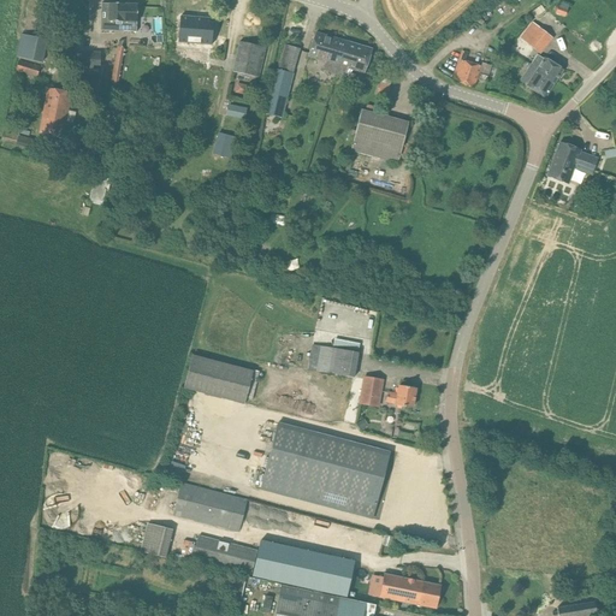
[(110,4),(101,4),(100,29),(114,30),(114,21),(124,22),(124,30),(137,31),(138,5),(110,4)]
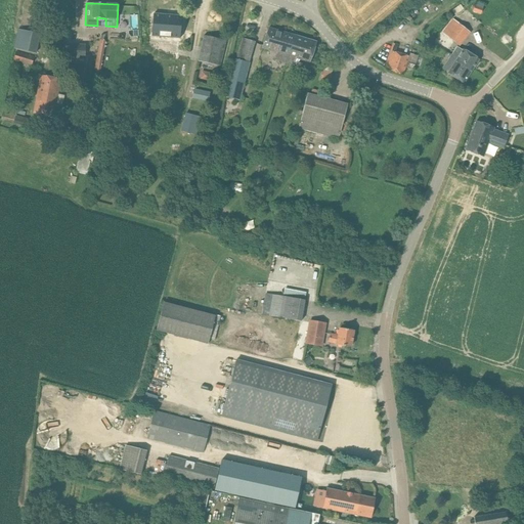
[(180,34),(181,16),(154,14),(153,31),(180,34)]
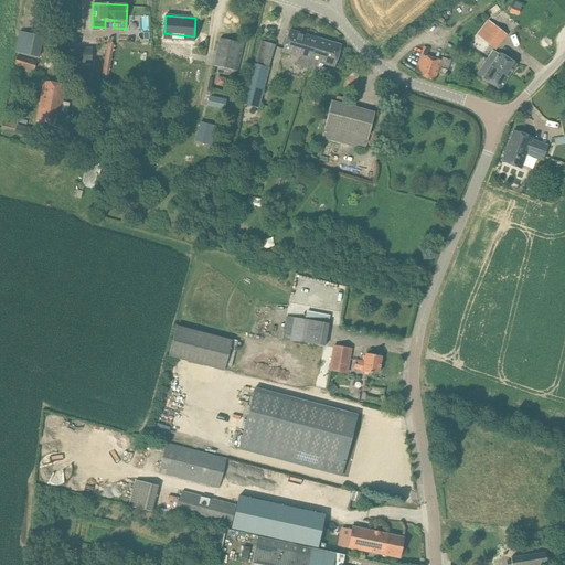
[(507,35),(489,21),(478,35),(496,49),(507,35)]
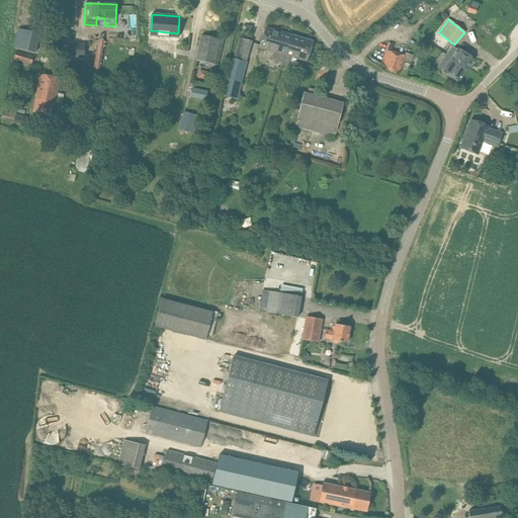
[(273,60),(284,63),(292,35),(266,27),(259,48),(275,53),(273,60)]
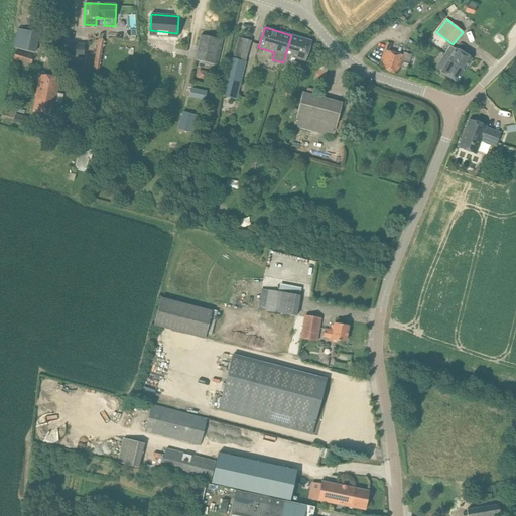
[(40,33),(18,28),(14,49),(36,54),(40,33)]
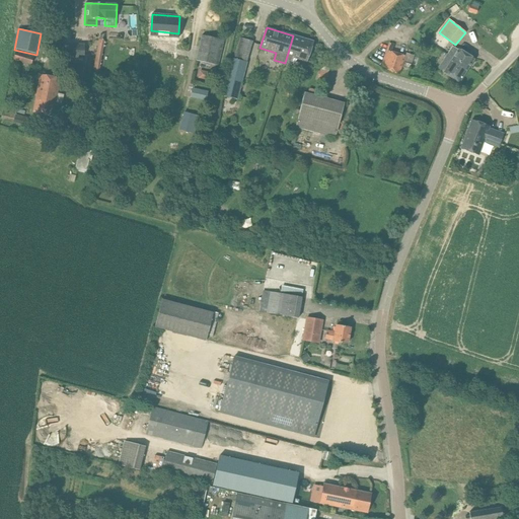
[(218,66),(223,41),(203,35),(197,60),(218,66)]
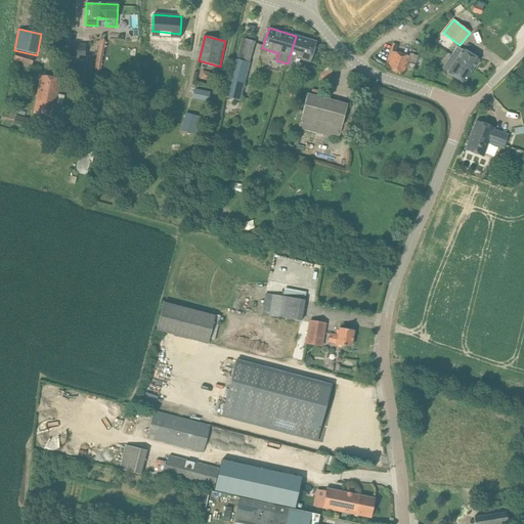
[(296,36),(288,63),(292,64),(294,57),(310,62),(317,42),(296,36)]
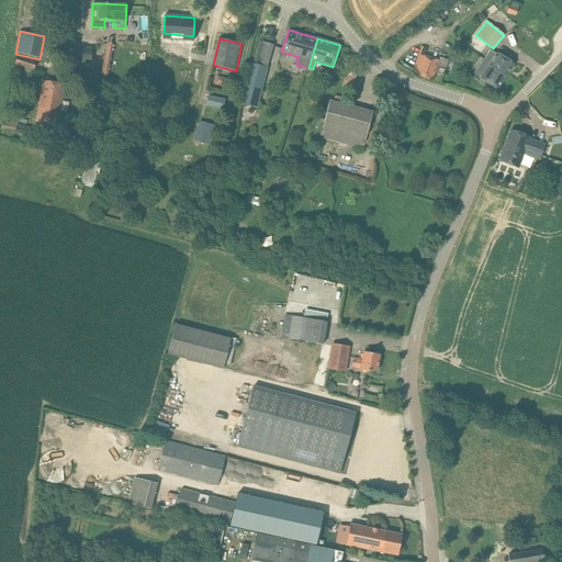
[(273,45),(260,41),(254,64),(250,63),(240,104),(257,108),(268,67),(267,67),(273,45)]
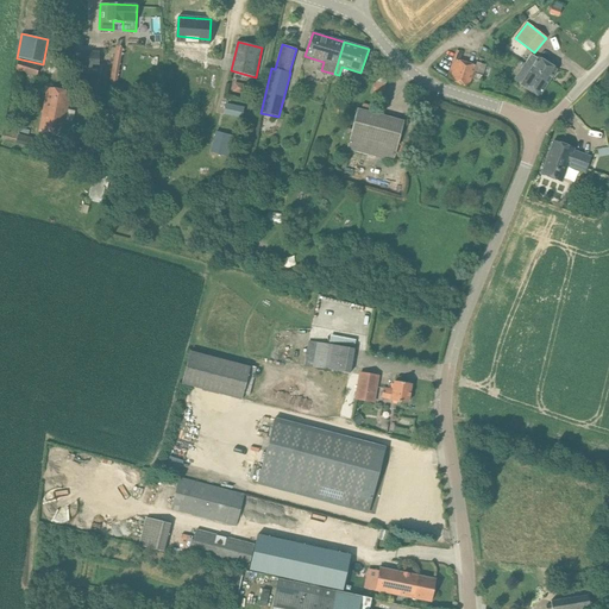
[(121,48),(115,46),(115,49),(114,54),(110,88),(115,89),(117,85),(121,48)]
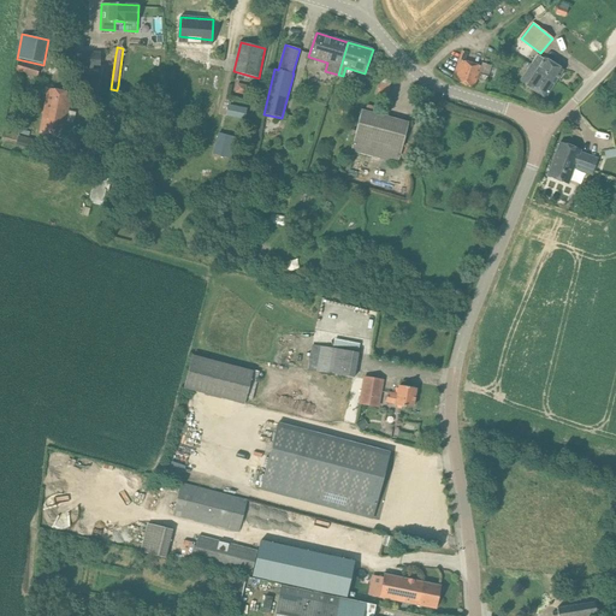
[(80,70),(84,70),(84,73),(83,73),(83,76),(87,86),(99,86),(99,75),(99,70),(100,70),(101,53),(80,52),(80,70)]
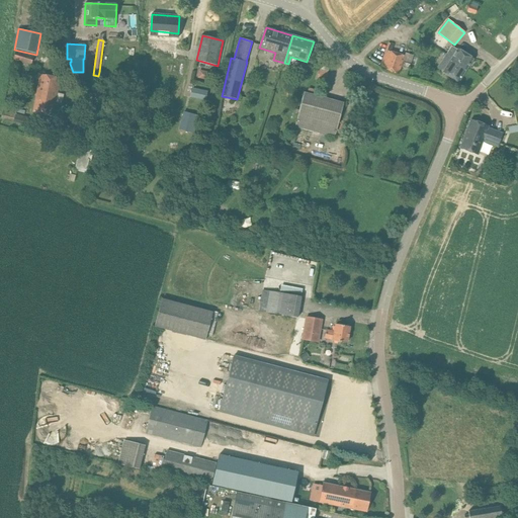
[(452,59),(467,69),(473,59),(458,50),(457,50),(452,47),(447,55),(452,59)]
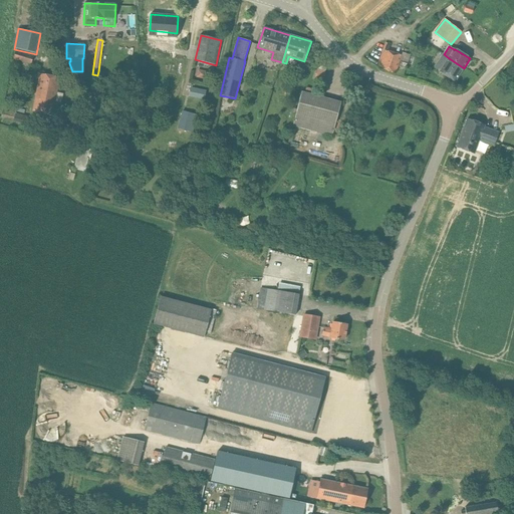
[(16,50),(13,60),(31,65),(33,55),(16,50)]
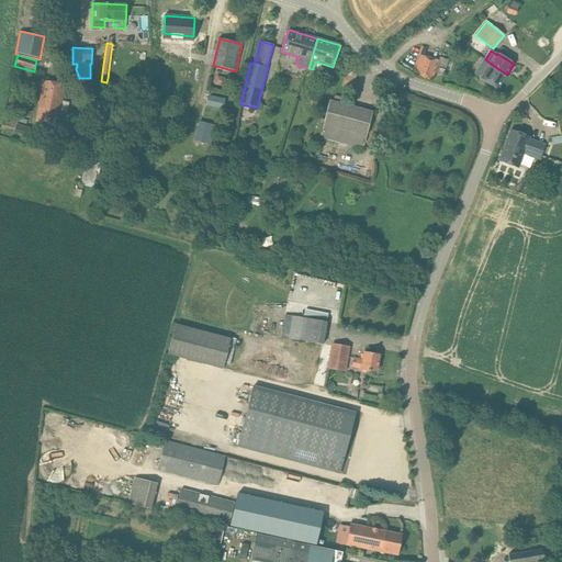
[(439,62),(420,55),(415,76),(416,76),(433,81),(439,62)]
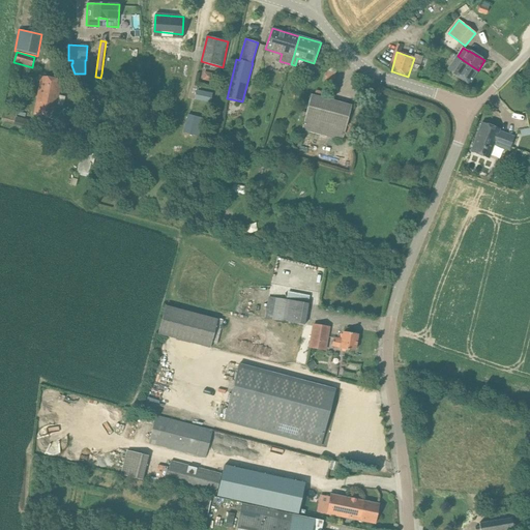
[(414,57),(412,63),(420,66),(423,57),(415,55),(414,57)]
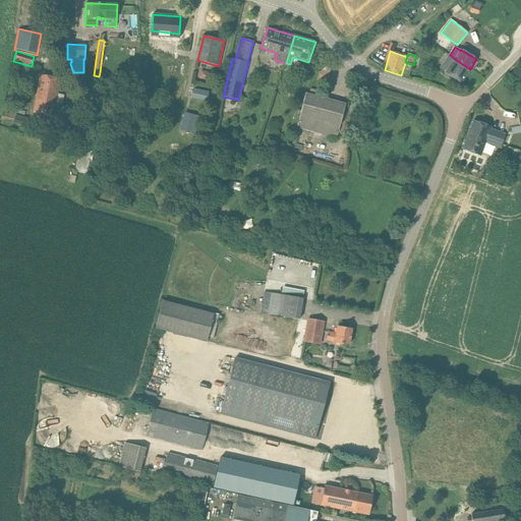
[(470,69),(455,59),(446,73),(456,79),(455,81),(459,84),(460,82),(461,83),(470,69)]
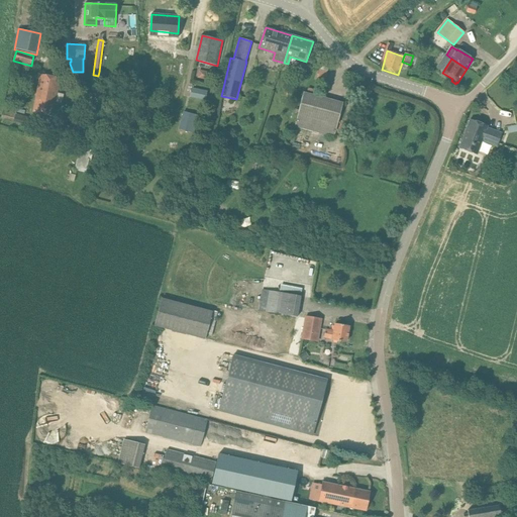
[(320,70),(317,80),(325,82),(328,73),(320,70)]
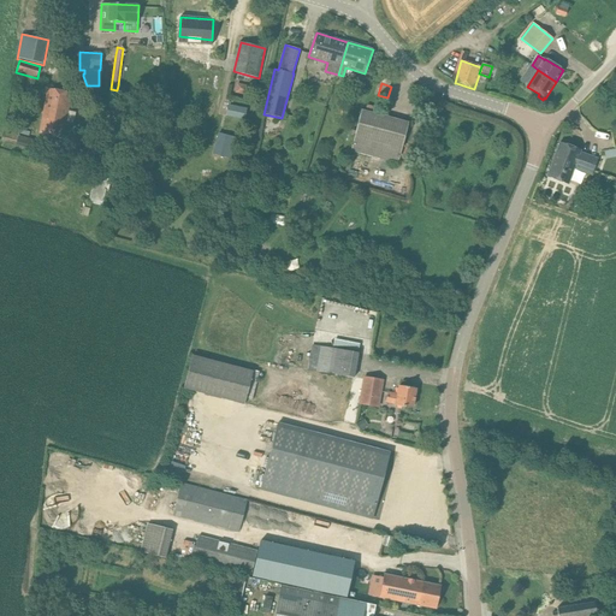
[(238,84),(236,93),(250,96),(253,88),(238,84)]
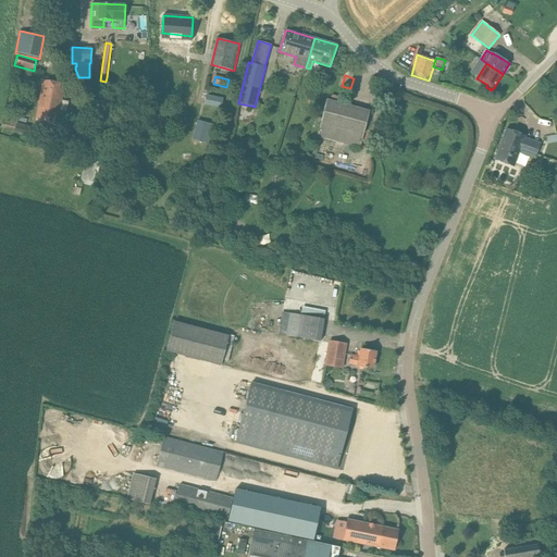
[(63,84),(44,81),(36,121),(56,125),(63,84)]
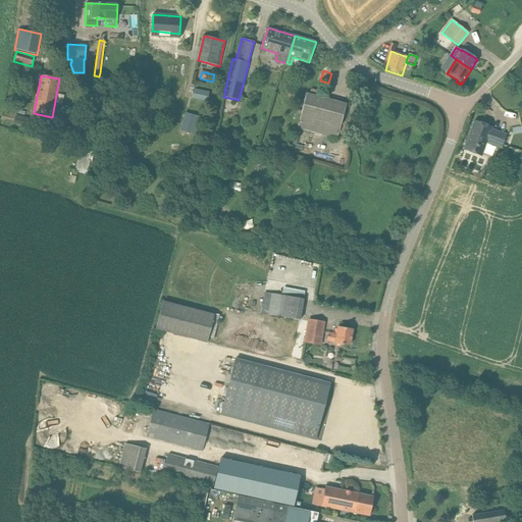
[(194,90),(193,98),(207,101),(209,93),(194,90)]
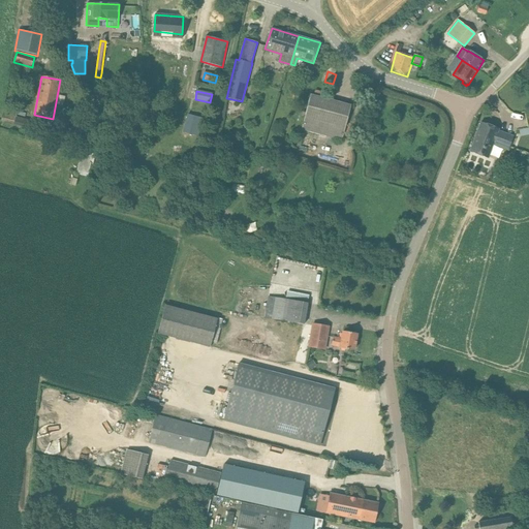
[(351,105),(310,95),(302,129),(342,141),(351,105)]
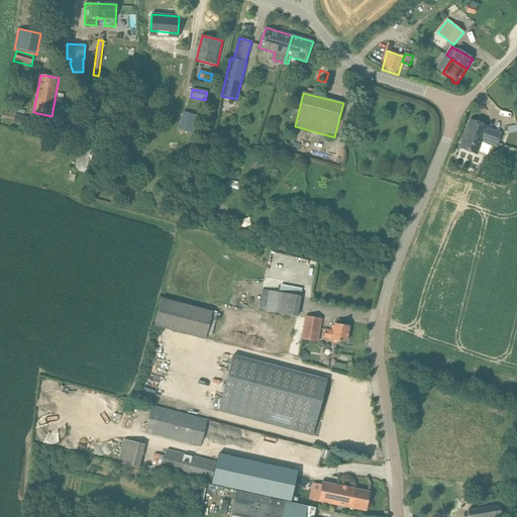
[(1,118),(13,122),(25,126),(25,124),(27,118),(15,115),(16,111),(4,107),(1,118)]
